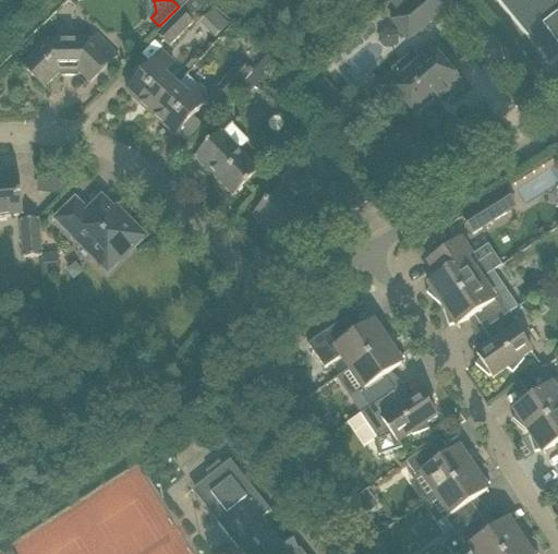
[(388,16),(407,39),(450,3),(447,0),(403,0),(405,2),(388,16)]
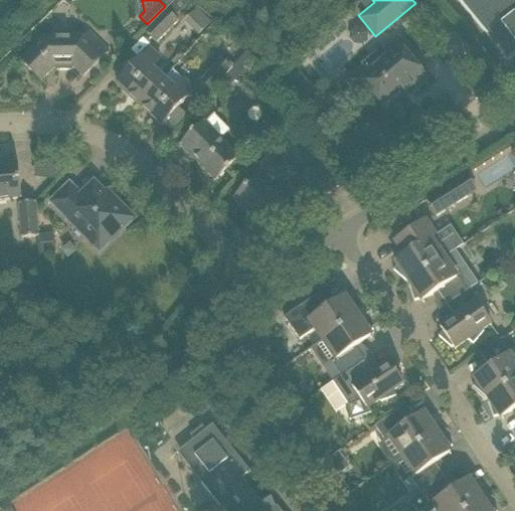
[(459,0),(496,45),(498,43),(508,56),(514,50),(514,0),(459,0)]
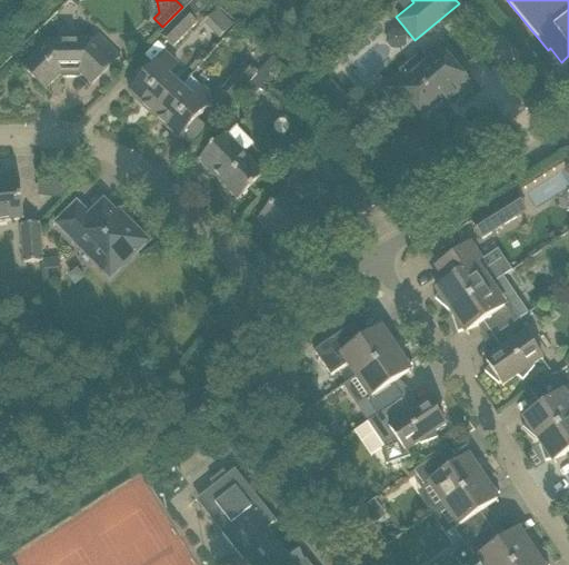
[(182,7),(162,27),(163,27),(158,32),(172,45),(197,20),(182,7)]
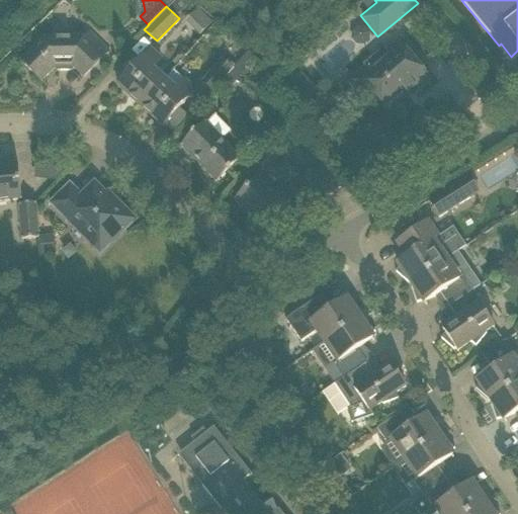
[(21,58),(41,78),(54,65),(57,67),(71,68),(74,65),(83,74),(109,48),(89,28),(83,34),(44,34),(21,58)]
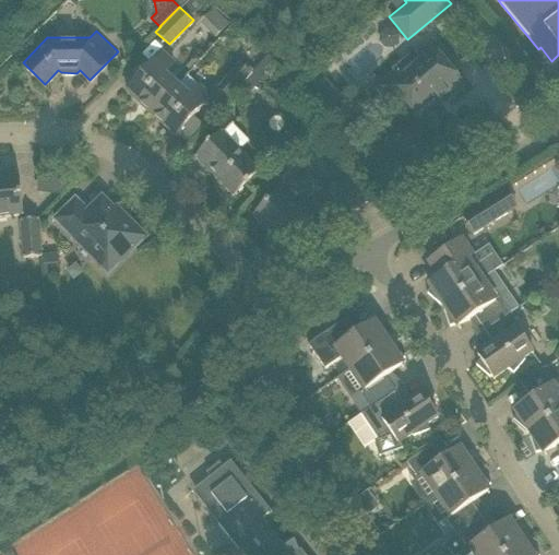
[(378,84),(392,101),(401,94),(415,111),(443,89),(449,95),(464,82),(430,40),(417,51),(414,48),(392,66),(395,70),(378,84)]
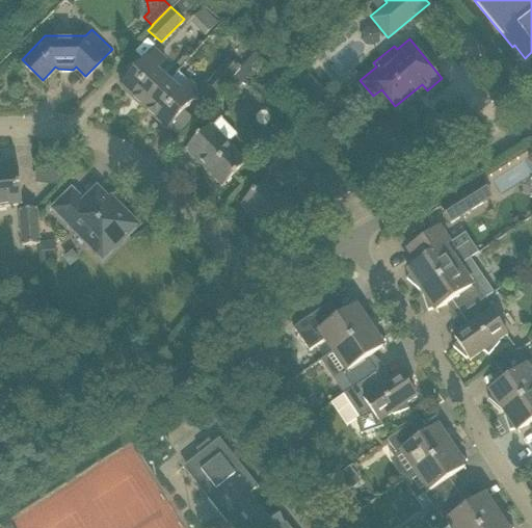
[(121,85),(143,106),(168,78),(157,68),(166,57),(155,47),(121,85)]
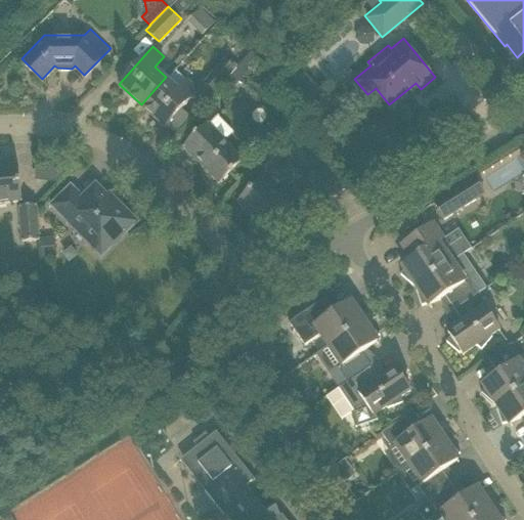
[(203,80),(214,90),(234,67),(223,57),(203,80)]
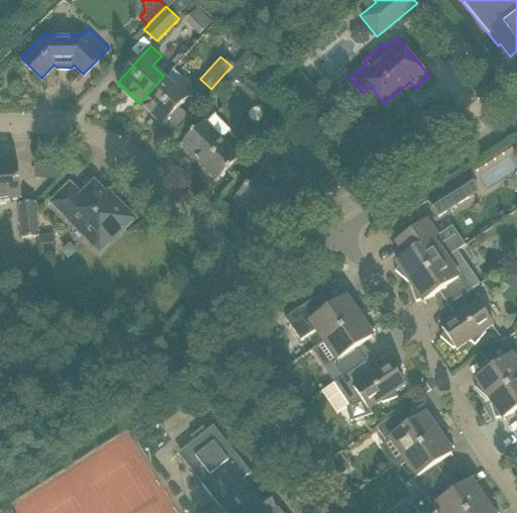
[(164,76),(139,103),(163,123),(196,86),(173,65),(164,76)]
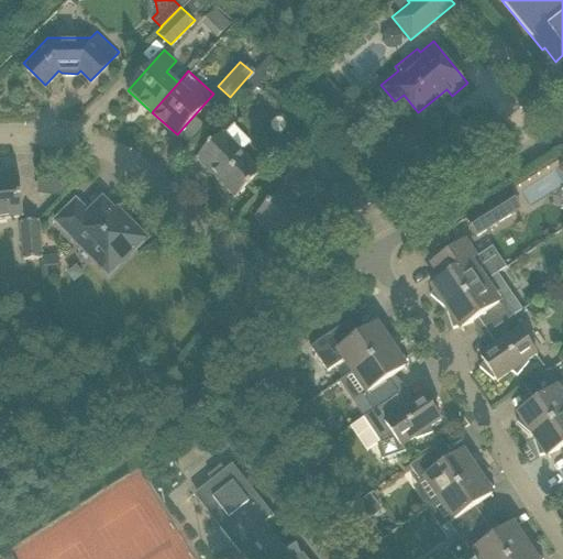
[(309,90),(323,107),(341,91),(328,75),(309,90)]
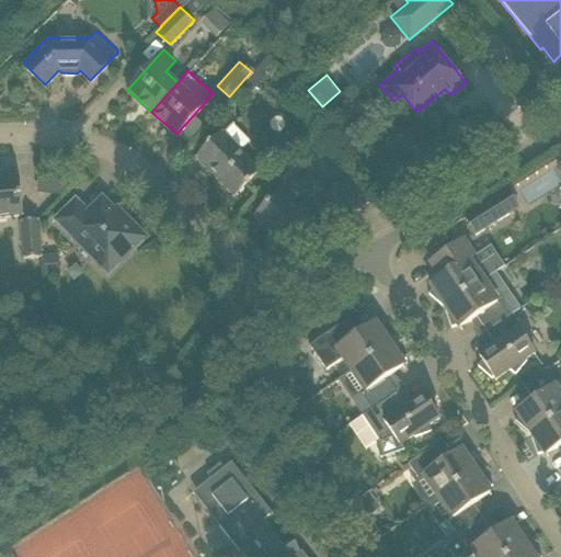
[(196,155),(235,194),(261,169),(240,147),(249,139),(231,122),(224,129),(222,128),(196,155)]
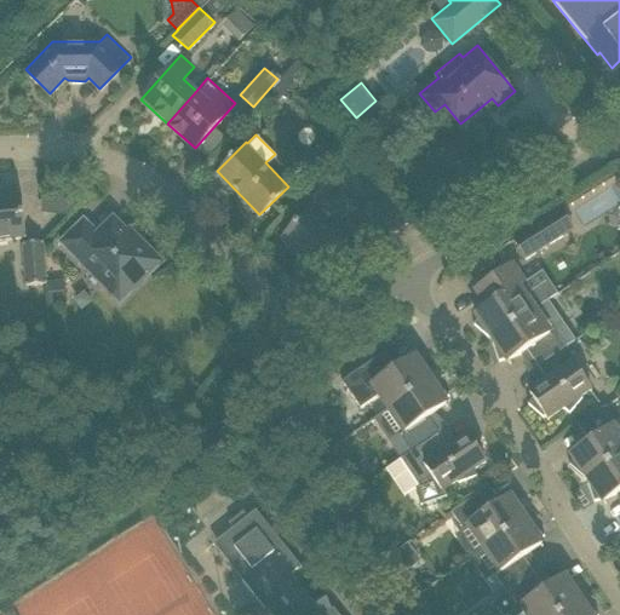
[(0,194),(0,237),(26,235),(21,191),(0,194)]
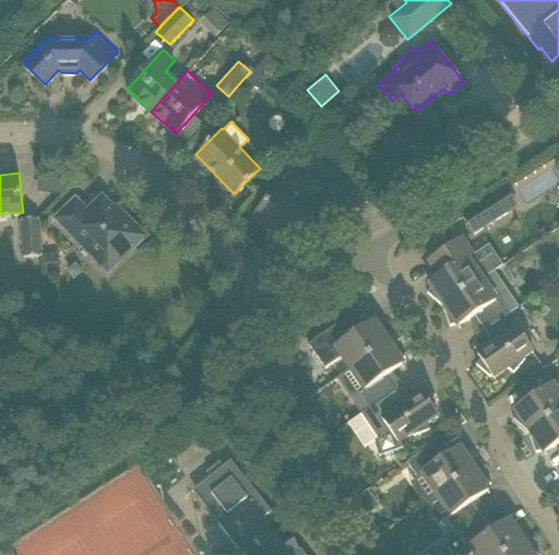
[(253,213),(283,244),(313,214),(304,203),(300,207),(281,187),(253,213)]
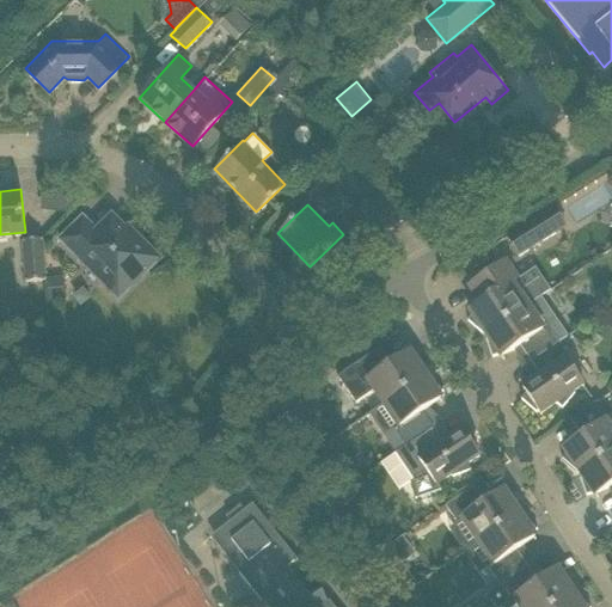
[(519,252),(555,230),(544,212),(507,234),(519,252)]
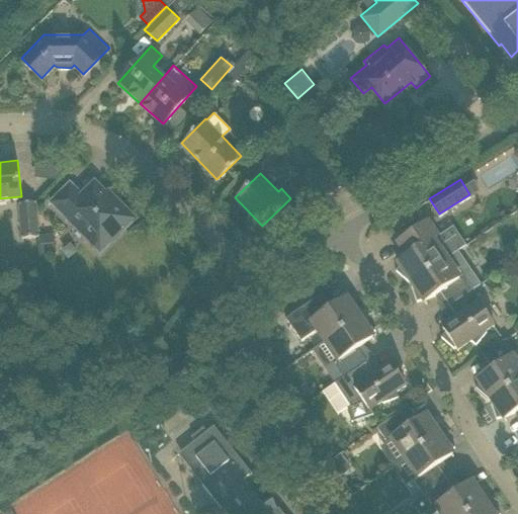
[(132,213),(121,202),(118,204),(94,180),(81,193),(70,181),(51,200),(72,223),(74,221),(86,233),(84,235),(100,251),(133,220),(130,217),(132,213)]
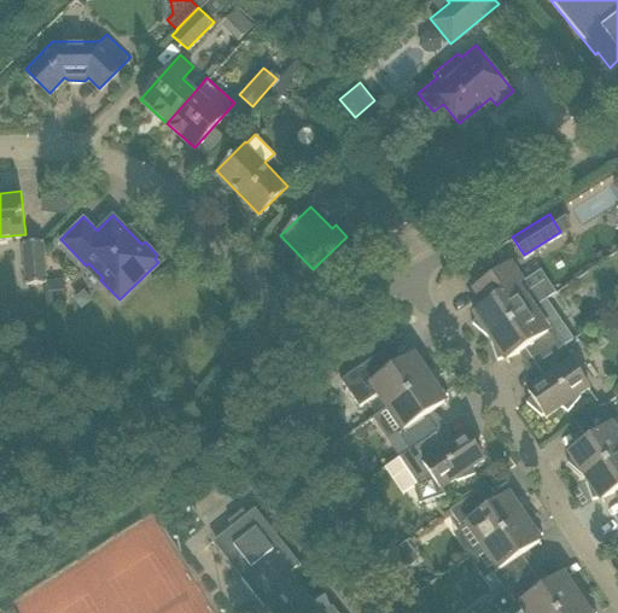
[(21,240),(24,281),(46,280),(44,239),(21,240)]
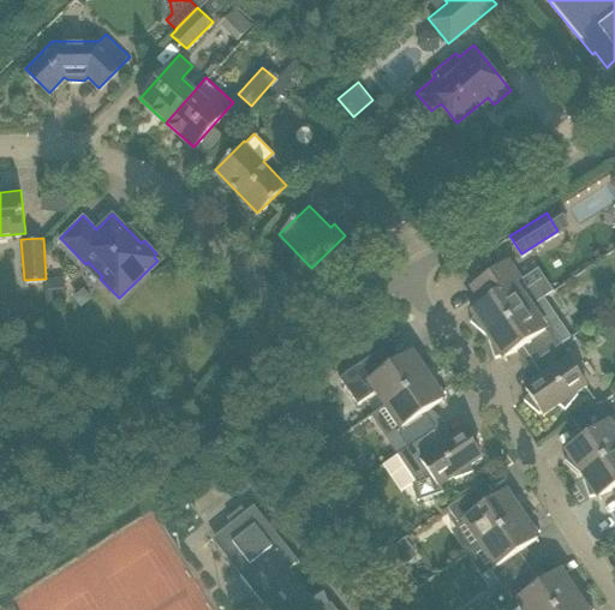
[(487,330),(488,333),(531,304),(523,291),(526,288),(508,262),(509,262),(508,261),(471,286),(472,287),(473,286),(483,301),(472,309),(471,308),(470,309),(473,314),(469,318),(484,332),(487,330)]
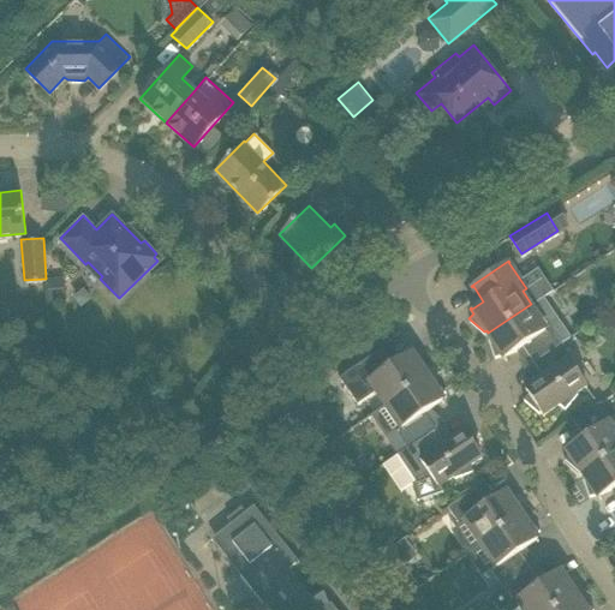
[(63,275),(47,277),(49,298),(65,297),(63,275)]
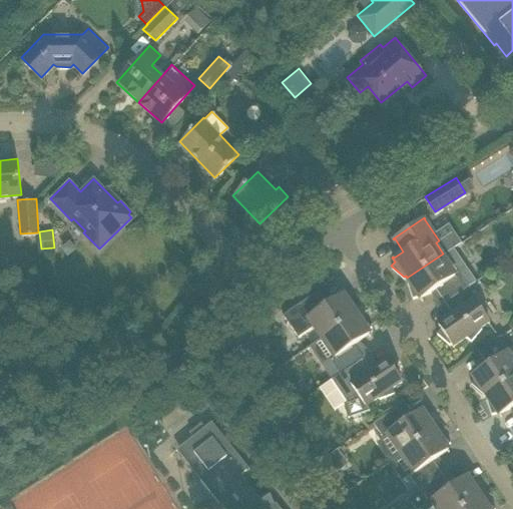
[(436,288),(445,301),(468,285),(458,271),(456,273),(443,253),(407,278),(409,280),(407,281),(412,297),(419,295),(421,299),(422,298),(422,297),(436,288)]
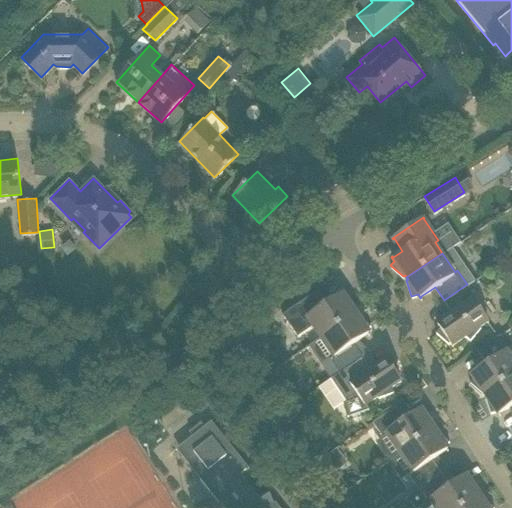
[(467,284),(444,300),(453,313),(439,322),(438,321),(437,322),(452,345),(453,344),(453,343),(465,334),(470,339),(481,326),(489,321),(474,300),(476,298),(467,284)]
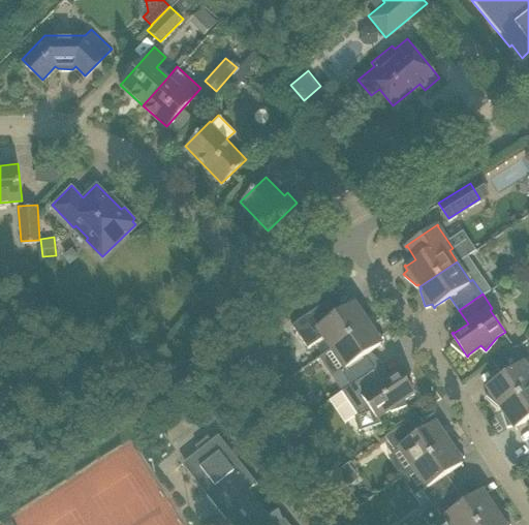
[(323,334),(332,346),(367,322),(352,301),(351,302),(351,303),(337,312),(328,298),(291,322),(307,345),(323,334)]
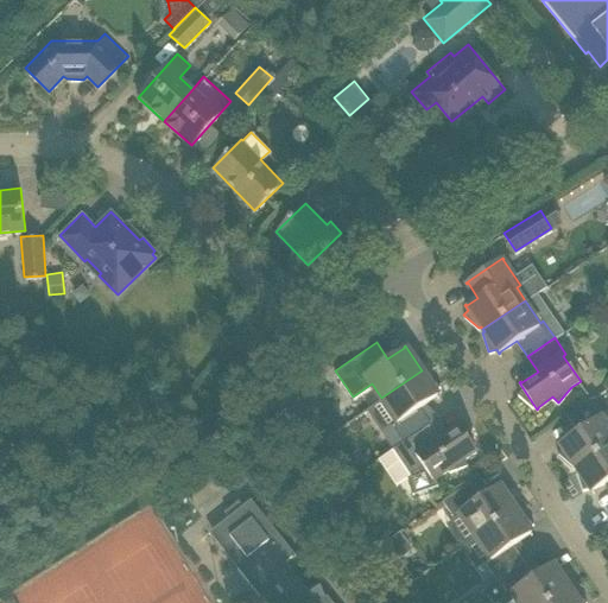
[(391,424),(403,440),(430,421),(419,406),(436,395),(437,397),(438,395),(435,391),(439,386),(441,387),(442,386),(425,372),(423,373),(422,370),(381,398),(397,420),(391,424)]
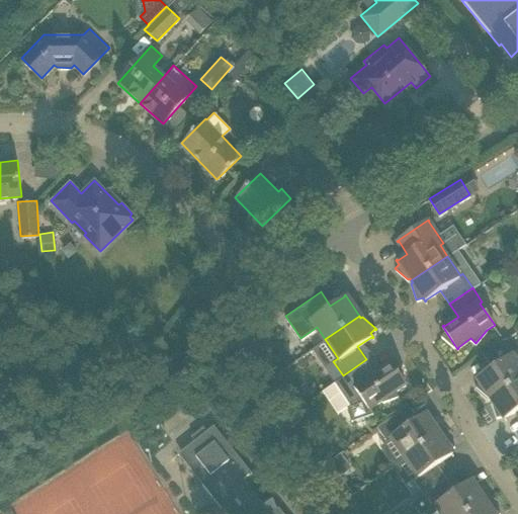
[(123,328),(117,337),(126,343),(133,334),(123,328)]
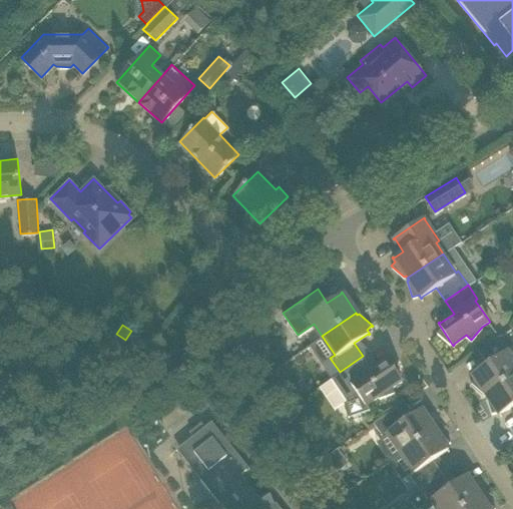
[(485,392),(486,394),(512,375),(512,357),(508,351),(511,349),(501,334),(478,350),(487,364),(474,373),(473,372),(472,373),(475,377),(470,382),(483,393),(485,392)]
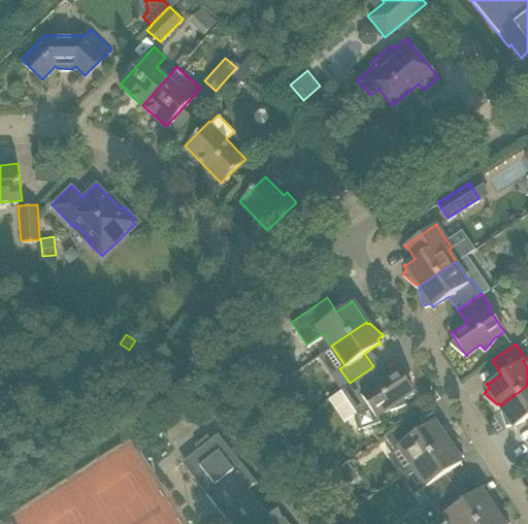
[(373,366),(350,383),(341,389),(357,412),(353,414),(358,428),(381,420),(376,415),(388,407),(390,408),(406,403),(403,397),(411,391),(413,392),(414,392),(410,388),(413,387),(406,370),(400,372),(398,368),(396,369),(397,370),(383,380),(373,366)]
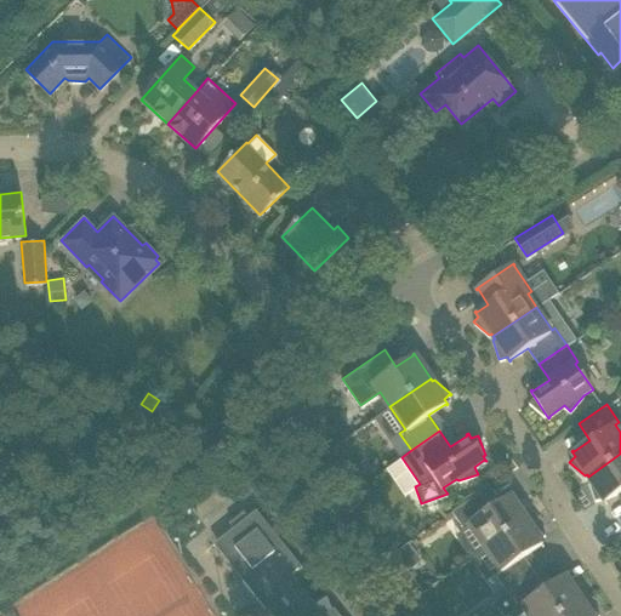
[(620,454),(588,477),(590,478),(588,480),(594,500),(617,491),(616,490),(620,488),(620,454)]
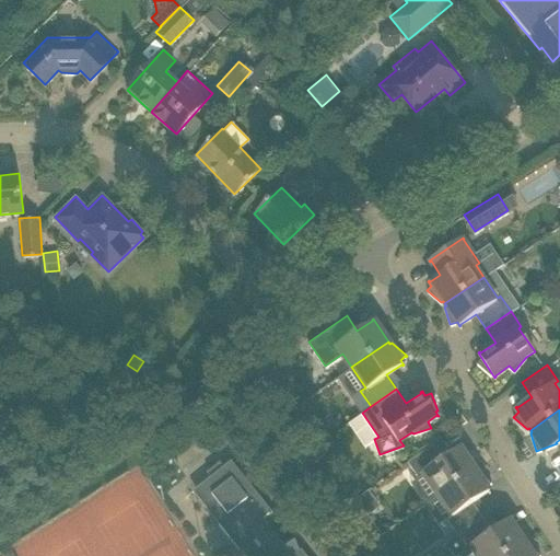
[(423,473),(438,494),(475,468),(474,466),(475,465),(469,448),(462,450),(458,446),(457,446),(458,447),(443,458),(433,442),(407,460),(418,476),(423,473)]
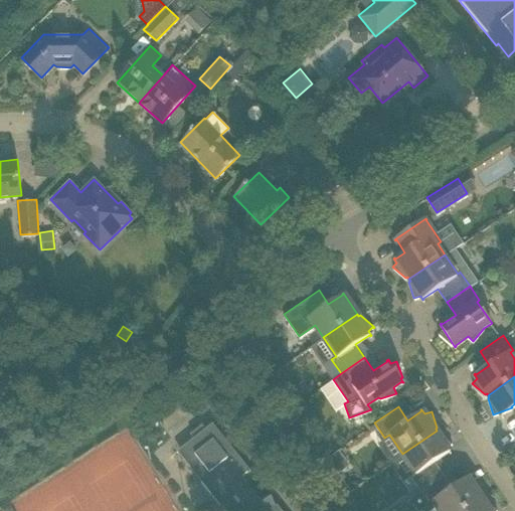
[(190,432),(193,437),(185,444),(208,474),(200,480),(225,510),(283,510),(277,503),(275,505),(271,496),(262,500),(242,476),(250,470),(212,421),(205,428),(201,422),(190,432)]
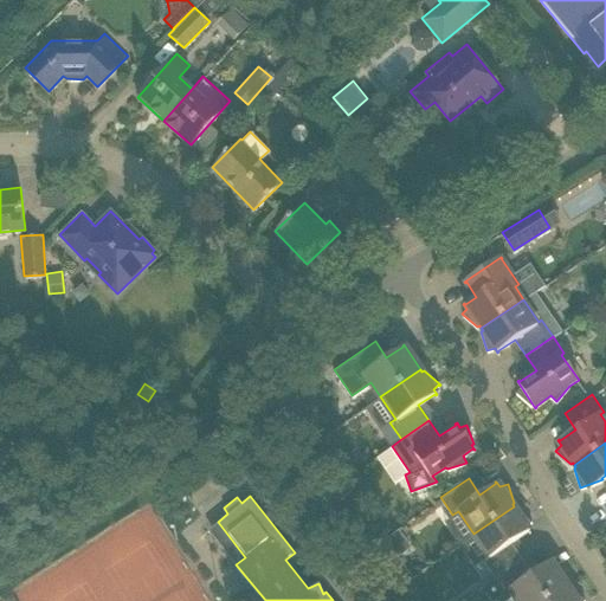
[(483,560),(495,576),(522,557),(511,542),(528,530),(529,531),(530,531),(527,527),(532,521),(517,506),(515,508),(514,506),(474,534),(488,556),(483,560)]
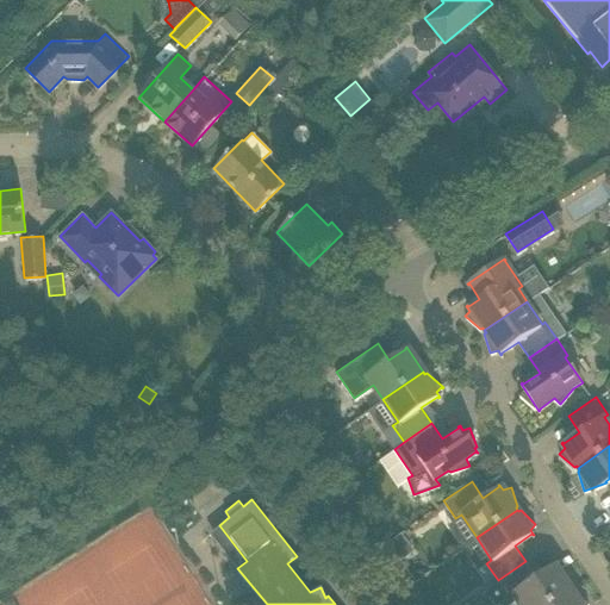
[(402,531),(387,541),(400,559),(414,549),(402,531)]
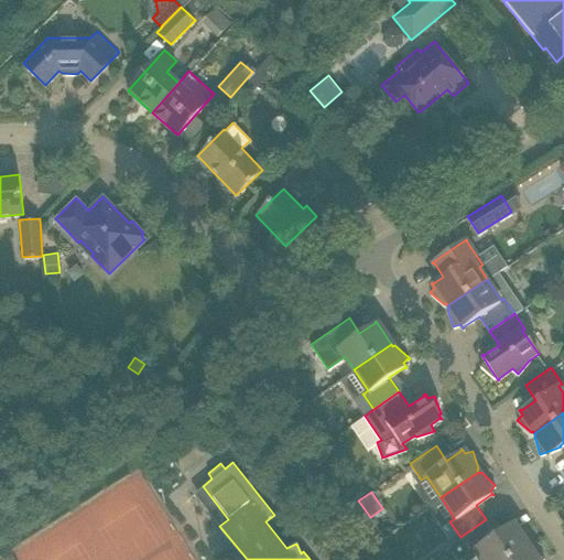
[(476,549),(483,559),(503,559),(528,545),(525,542),(528,541),(521,524),(514,526),(511,521),(510,523),(511,524),(496,534),(486,519),(461,537),(470,552),(476,549)]
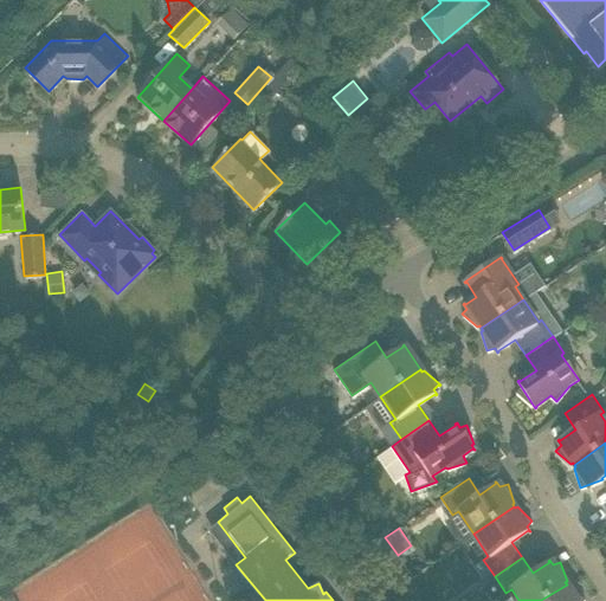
[(582,600),(585,599),(569,586),(568,587),(567,585),(541,600),(582,600)]
